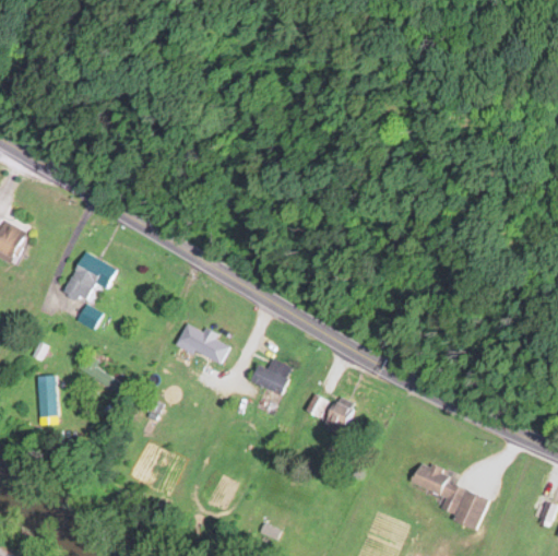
[(0,256),(11,262),(25,231),(0,220),(0,256)]
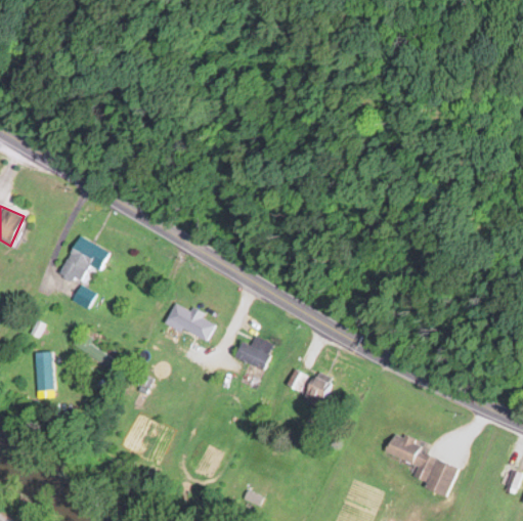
[(109,252),(79,236),(58,273),(88,289),(109,252)]
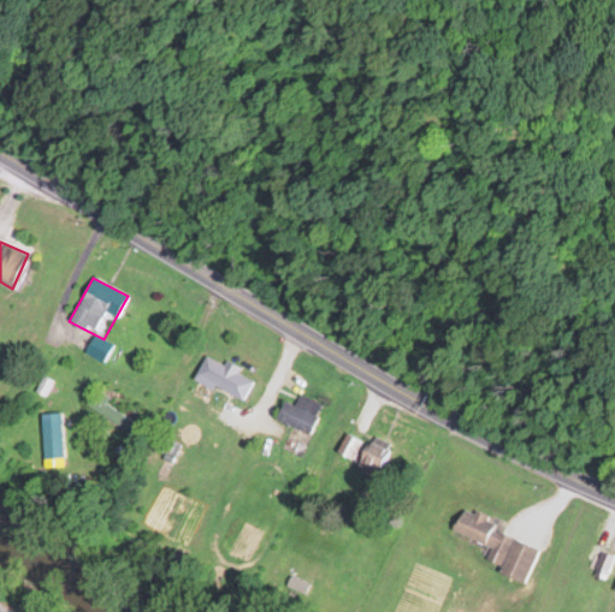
[(113,346),(93,336),(83,354),(104,364),(113,346)]
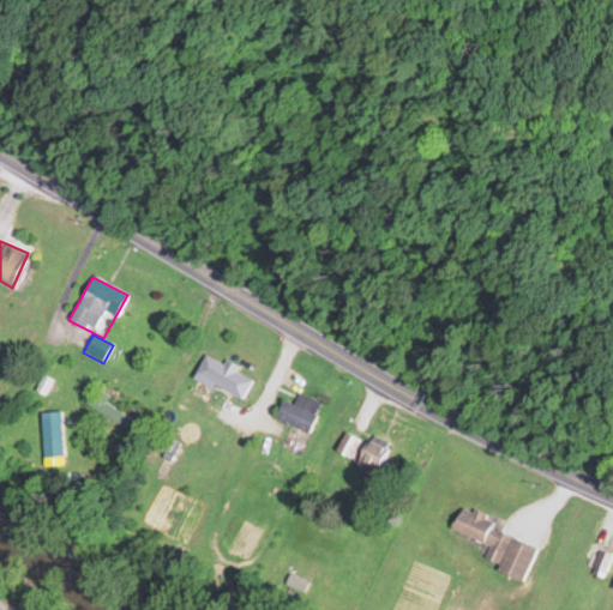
[(192,379),(244,402),(253,378),(202,356),(192,379)]
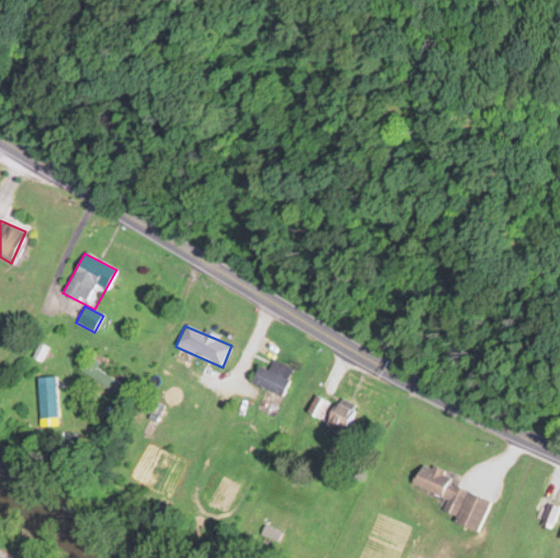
[(278,398),(293,369),(273,360),(267,371),(259,366),(250,384),(278,398)]
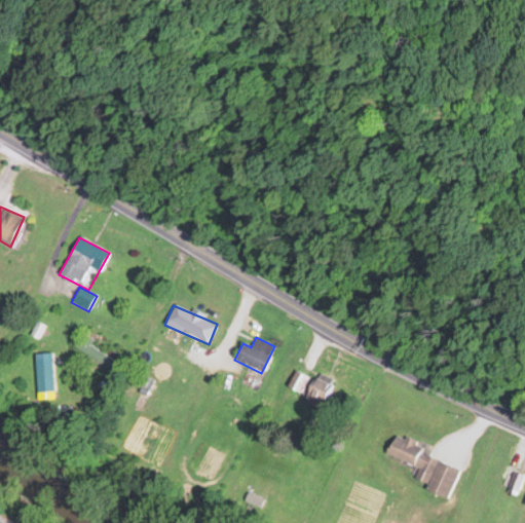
[(110,368),(114,360),(92,349),(88,357),(110,368)]
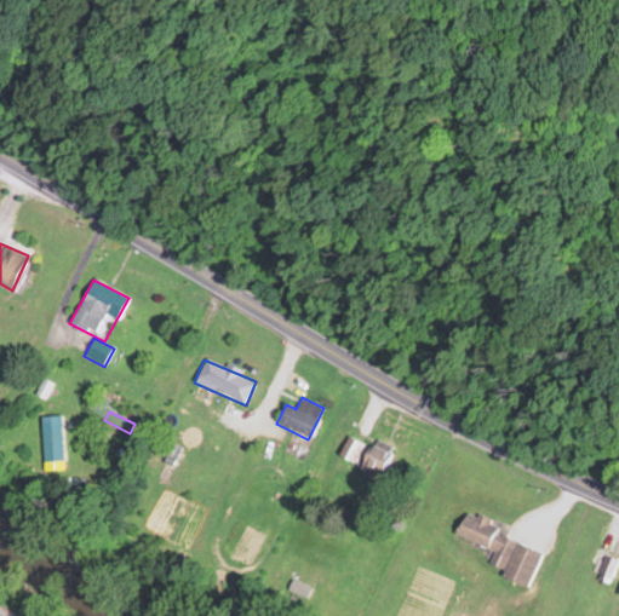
[(391,447),(372,439),(370,447),(347,438),(339,460),(357,466),(355,475),(379,483),(391,447)]
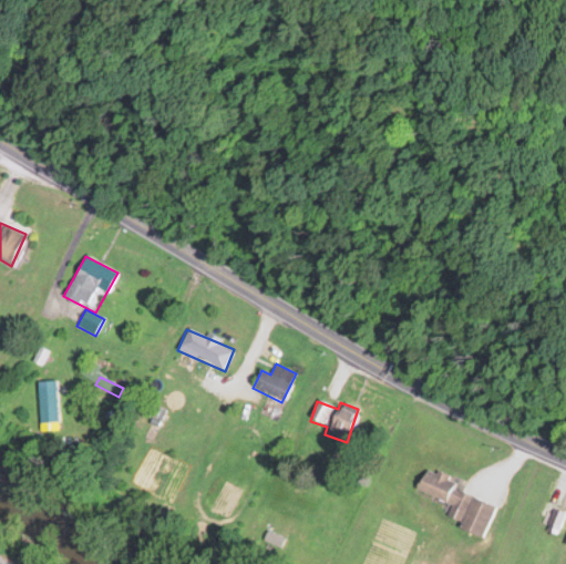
[(483,536),(495,506),(454,490),(458,482),(424,470),(415,492),(451,506),(445,521),(483,536)]
